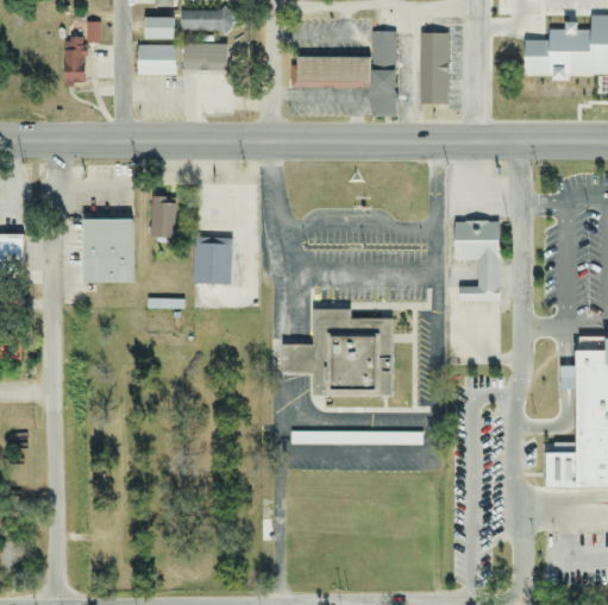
[(525,96),(607,90),(607,0),(549,0),(550,18),(569,17),(571,61),(522,64),(525,96)]
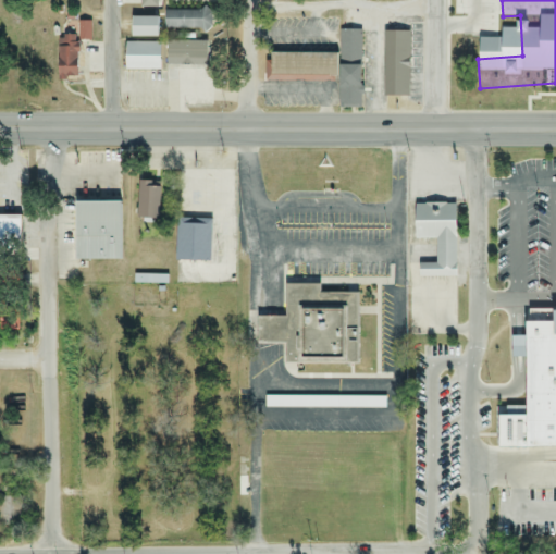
[(212,27),(212,9),(165,9),(165,27),(212,27)]
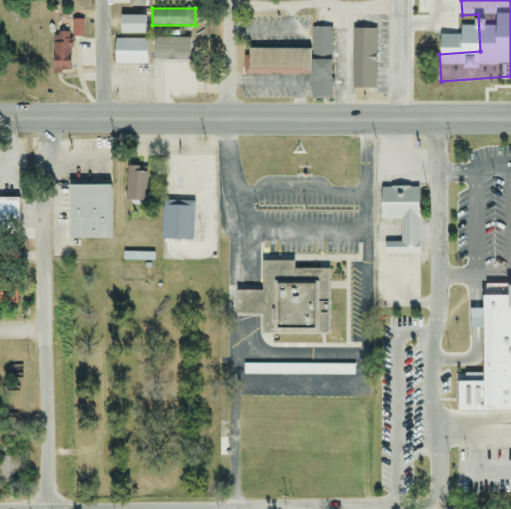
[(144,32),(144,14),(120,14),(120,32),(144,32)]
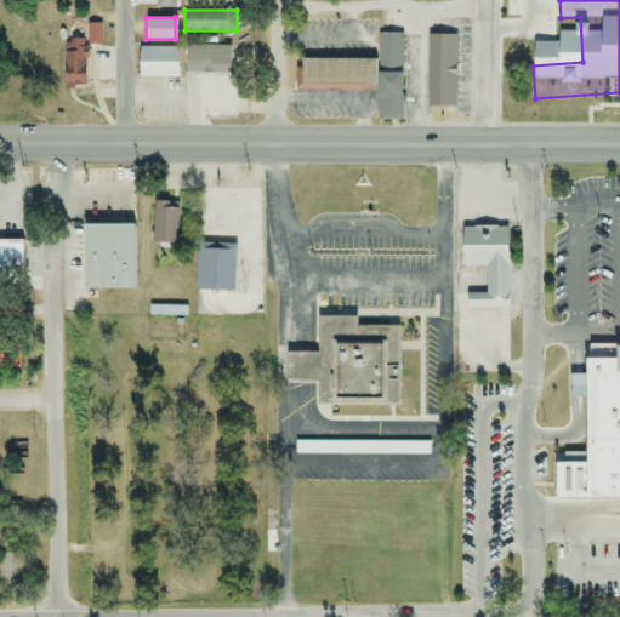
[(89,41),(103,43),(103,23),(90,22),(89,38),(67,36),(66,84),(87,84),(89,41)]
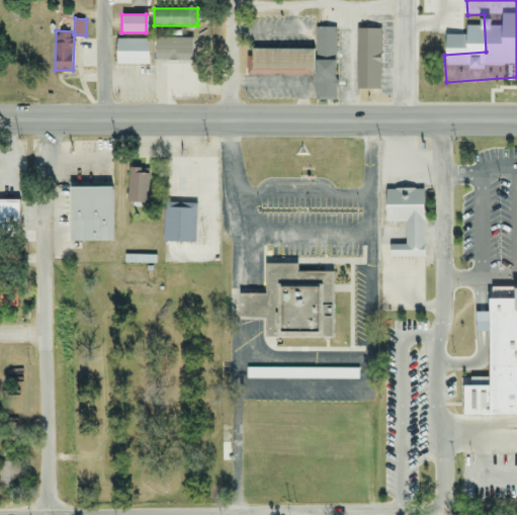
[(337,98),(337,25),(316,25),(316,98),(337,98)]
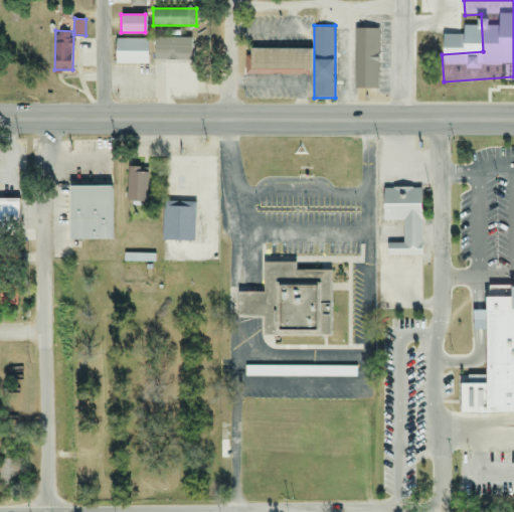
[(378,27),(355,27),(355,87),(378,88),(378,27)]
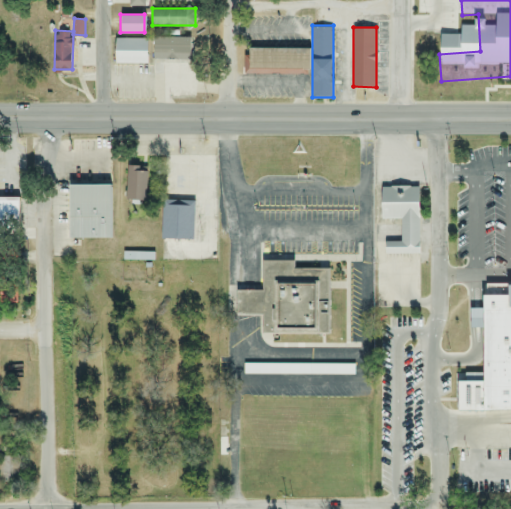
[(153,58),(190,58),(190,36),(153,36),(153,58)]
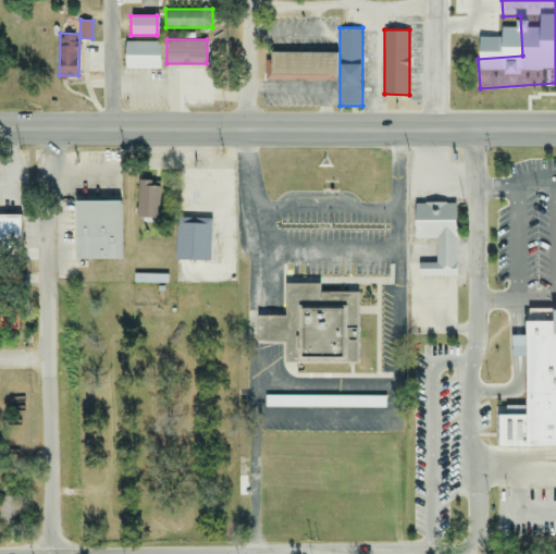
[(160,69),(160,40),(126,40),(126,69),(160,69)]
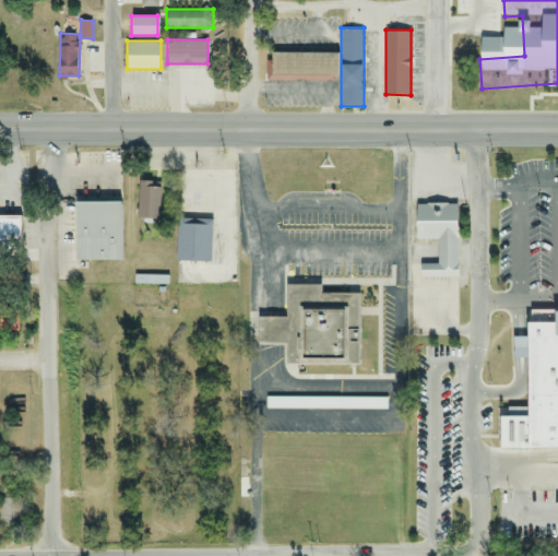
[(337,80),(337,51),(269,51),(269,80),(337,80)]
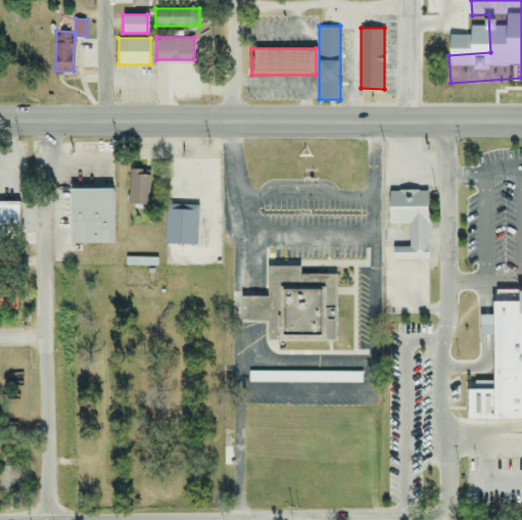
[(131,204),(148,204),(148,169),(131,169),(131,204)]
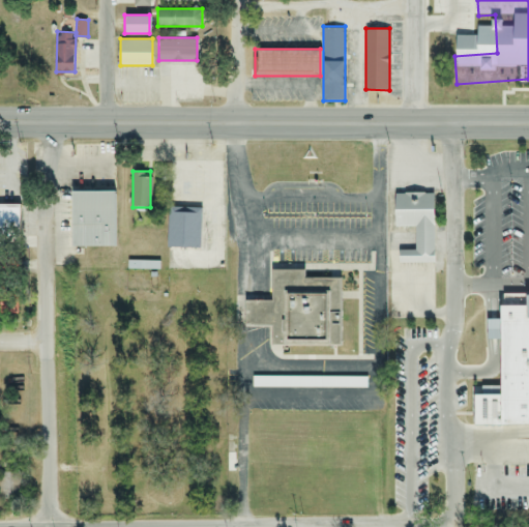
[(70,246),(115,245),(115,189),(70,189),(70,246)]
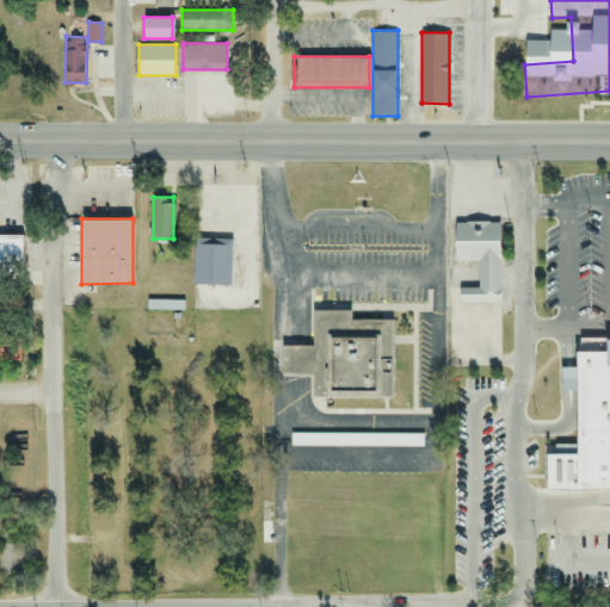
[(501,221),(455,221),(455,259),(480,259),(480,286),(460,286),(460,301),(501,301),(501,221)]
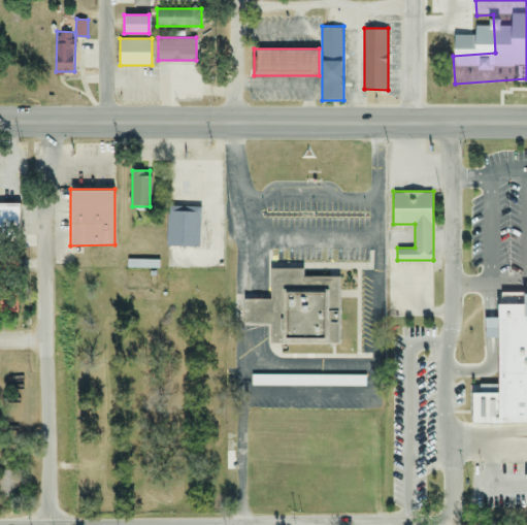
[(0,234),(20,235),(20,202),(0,201),(0,234)]
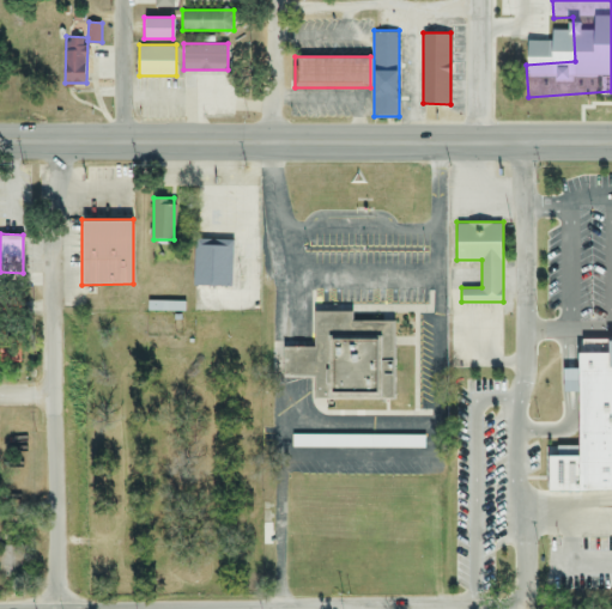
[(235,238),(195,238),(194,285),(234,285),(235,238)]
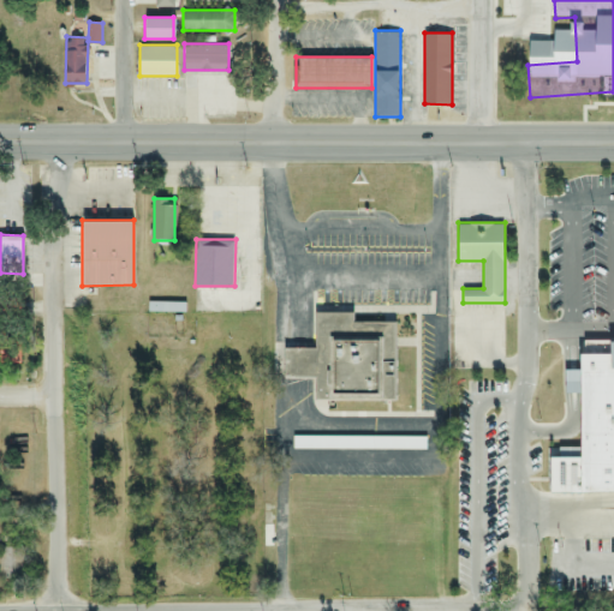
[(394,321),(345,321),(344,367),(353,367),(353,395),(393,396),(394,321)]
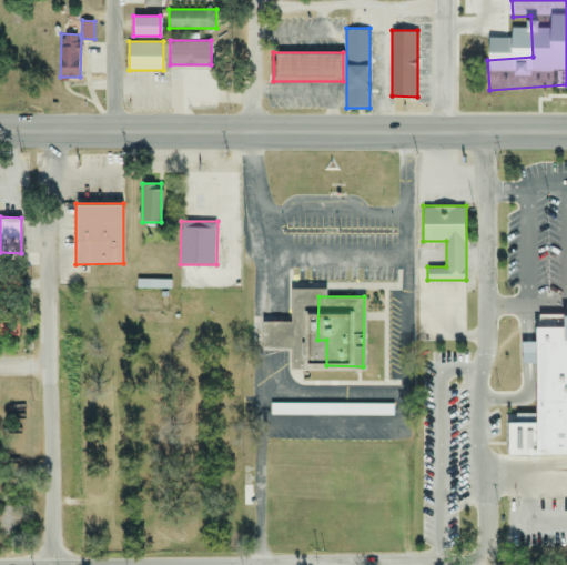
[(543,362),(544,412),(523,412),(523,421),(514,421),(514,455),(533,455),(566,455),(566,324),(543,325),(543,339),(543,362)]
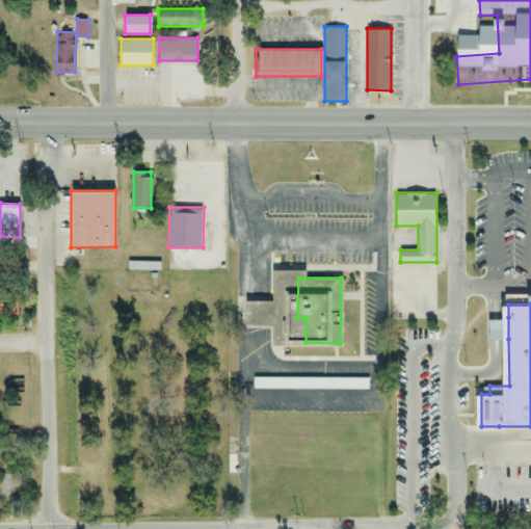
[(508,317),(497,317),(497,339),(508,339),(508,317)]
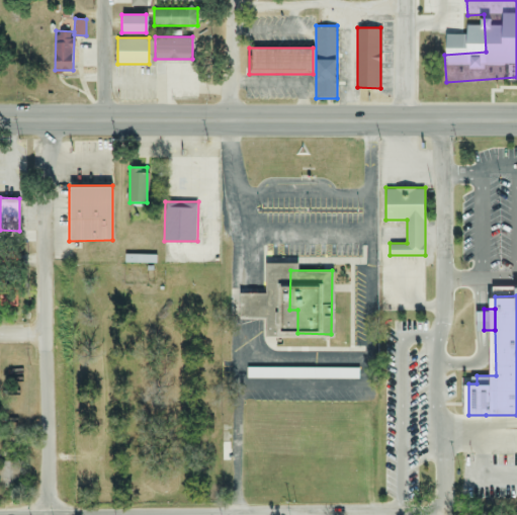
[(7,460),(6,481),(15,481),(16,460),(7,460)]
